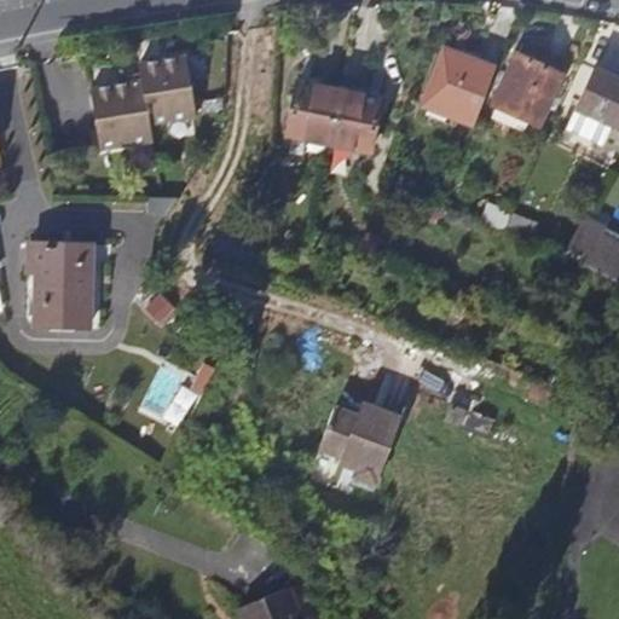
[(492,102),(537,125),(567,64),(521,42),(492,102)]
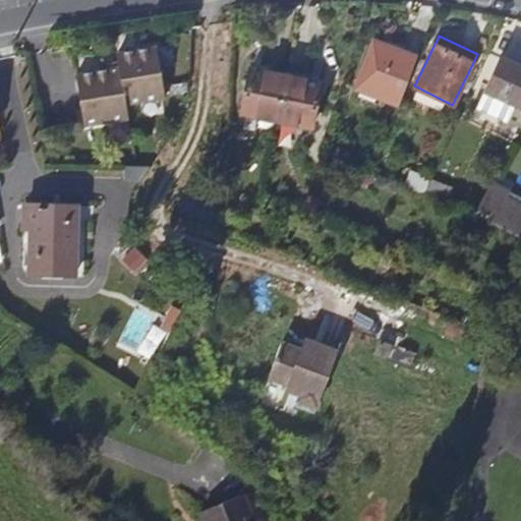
[(412,69),(418,53),(374,38),(356,85),(400,102),(412,69)]
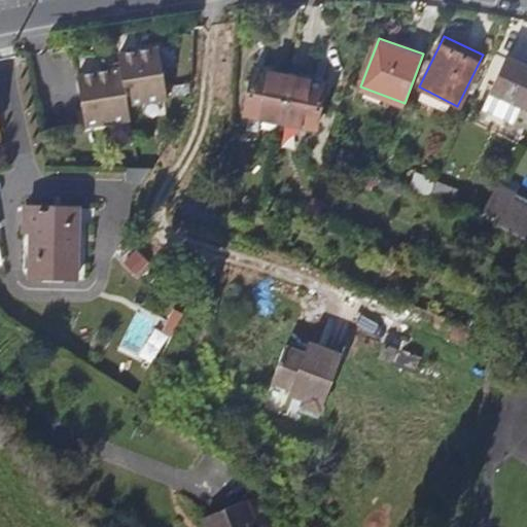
[(114,72),(77,77),(85,128),(131,121),(129,107),(168,101),(160,49),(119,56),(121,70),(114,72)]
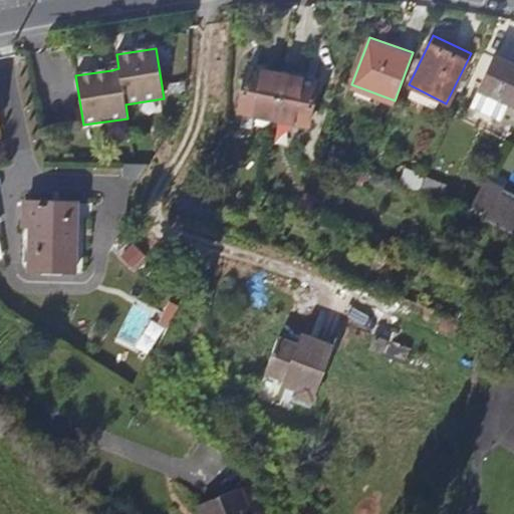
[(513,106),(513,63),(495,53),(468,102),(497,118),(506,102),(513,106)]
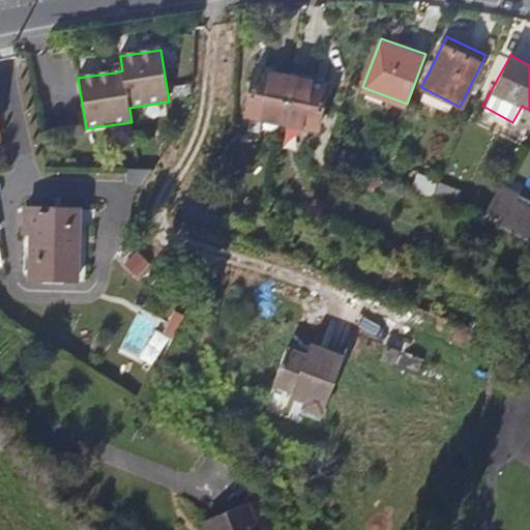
[(282,123),(291,78),(255,71),(246,117),(282,123)]
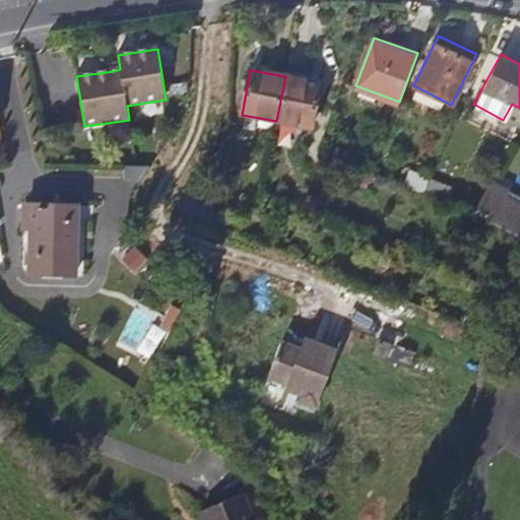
[(285,76),(276,121),(312,127),(320,83),(285,76)]
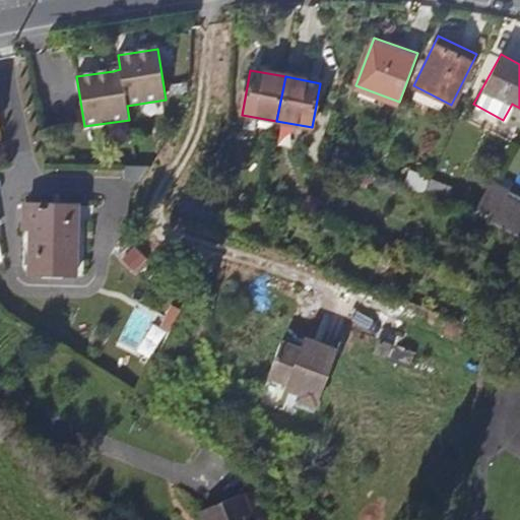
[(519,237),(519,205),(503,197),(509,188),(494,177),(473,214),(475,214),(519,237)]
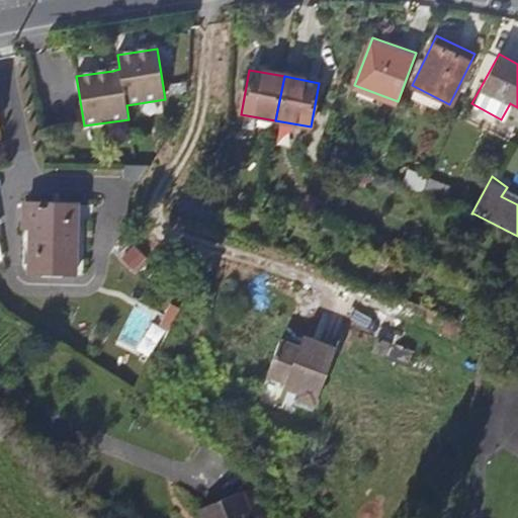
[(429,179),(423,192),(444,201),(449,188),(429,179)]
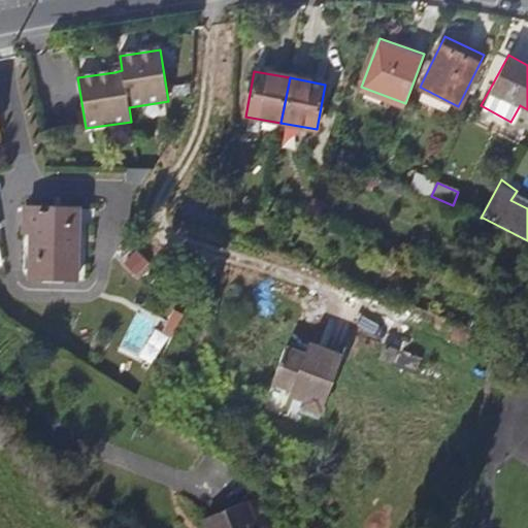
[(31,234),(31,277),(76,277),(77,209),(32,208),(31,234)]
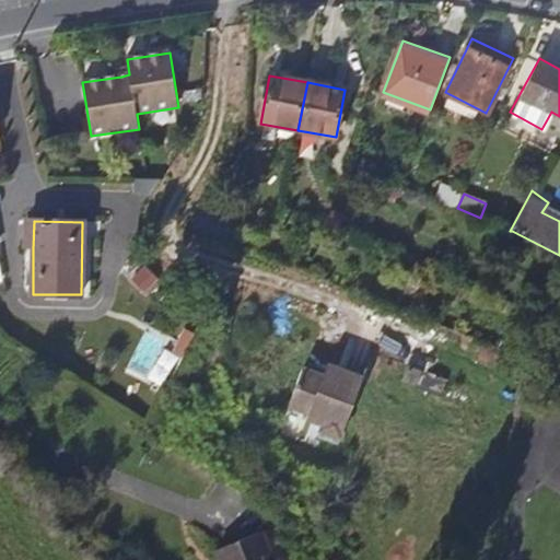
[(128,372),(167,387),(187,339),(148,323),(128,372)]
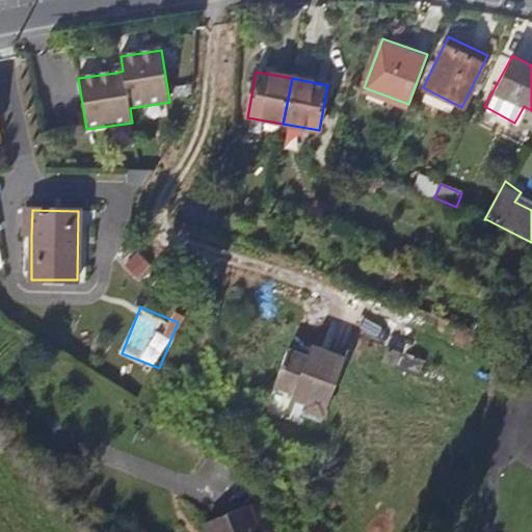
[(308,355),(288,348),(274,386),(293,393),(291,398),(307,403),(302,414),(321,421),(345,358),(326,351),(324,355),(310,350),(308,355)]
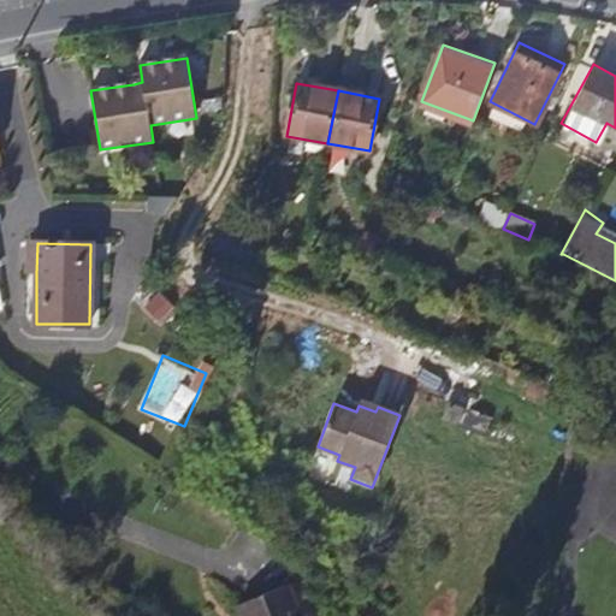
[(238,615),(295,615),(282,581),(232,599),(238,615)]
